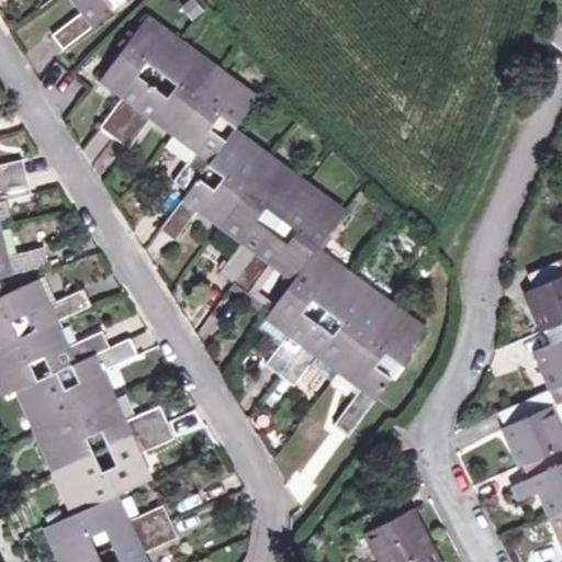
[(104,0),(72,0),(83,12),(52,34),(63,48),(113,10),(104,0)]
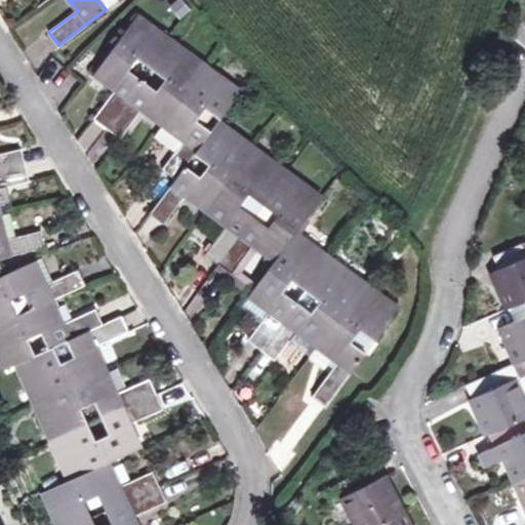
[(97,0),(106,9),(118,0),(97,0)]
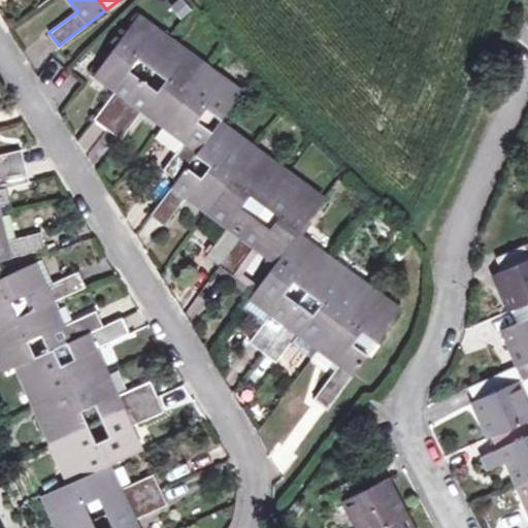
[(205,108),(220,121),(241,93),(137,17),(94,73),(116,89),(94,119),(120,138),(142,108),(186,141),(164,169),(176,179),(150,215),(164,225),(187,195),(229,226),(207,256),(233,274),(255,245),(276,262),(251,296),(271,312),(250,341),(275,361),(298,331),(340,363),(314,398),(327,408),(367,355),(352,343),(360,332),(376,343),(400,311),(296,234),(322,200),(219,123),(211,132),(197,121),(205,108)]
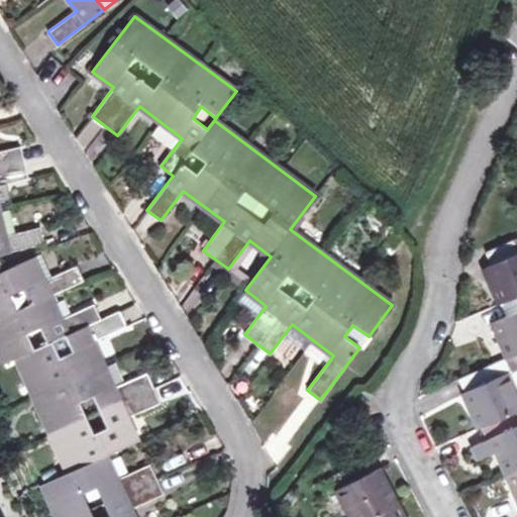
[(0,254),(42,245),(38,228),(3,236),(0,222),(0,184),(26,179),(19,146),(0,150),(0,254)]
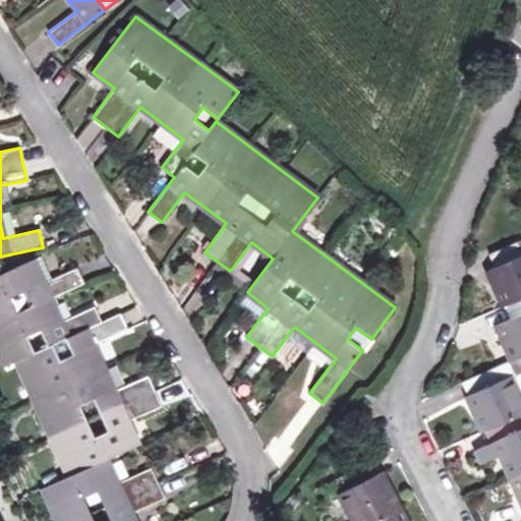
[(520,357),(520,252),(516,243),(489,254),(496,267),(488,270),(510,319),(498,324),(514,361),(520,357)]
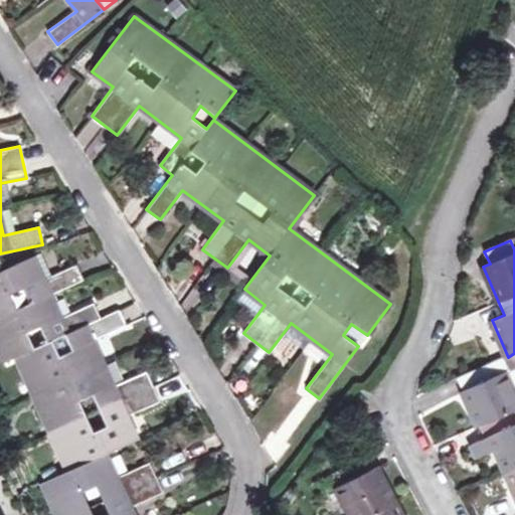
[(41,280),(50,277),(39,252),(31,256),(41,280)]
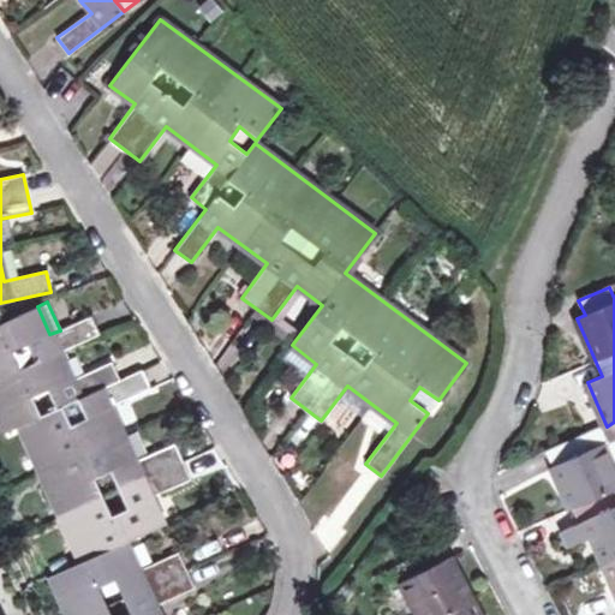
[(49,334),(37,306),(0,323),(0,377),(18,369),(11,352),(28,345),(35,363),(97,334),(89,316),(60,330),(49,334)]
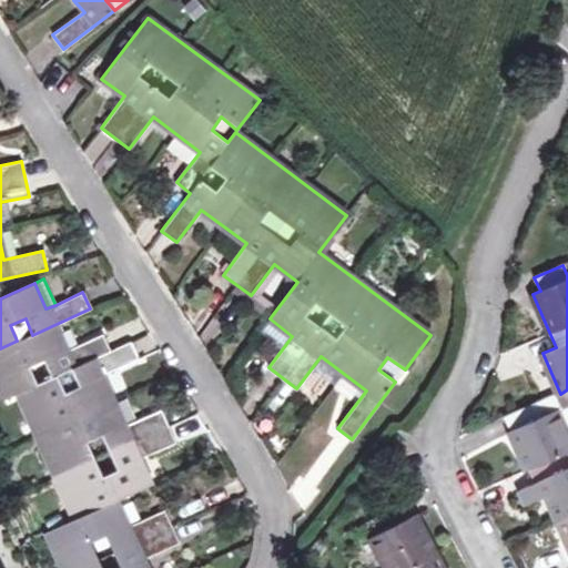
[(17,341),(0,348),(0,392),(3,399),(16,394),(37,384),(29,367),(43,361),(51,377),(57,375),(71,368),(110,351),(90,308),(32,335),(17,341)]
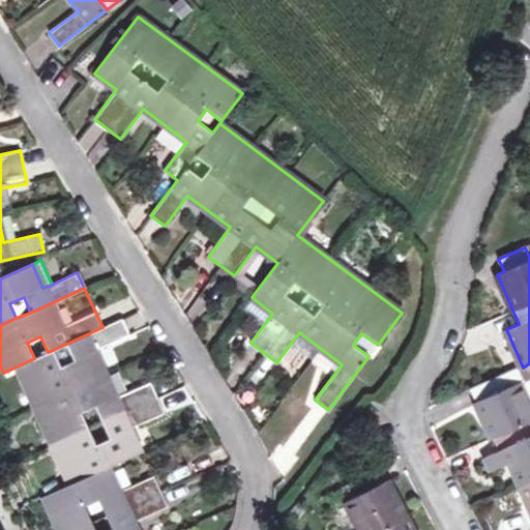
[(34,358),(15,367),(32,406),(106,374),(94,349),(127,334),(119,319),(102,327),(66,344),(74,360),(60,366),(53,350),(48,352),(34,358)]
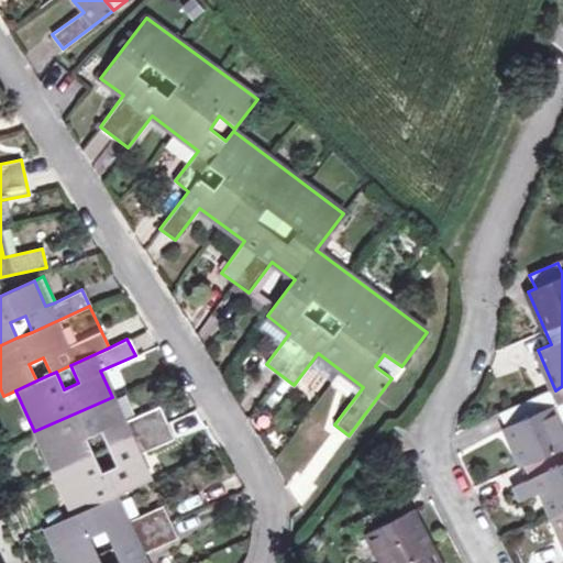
[(375,366),(392,378),(401,366),(384,354),(375,366)]
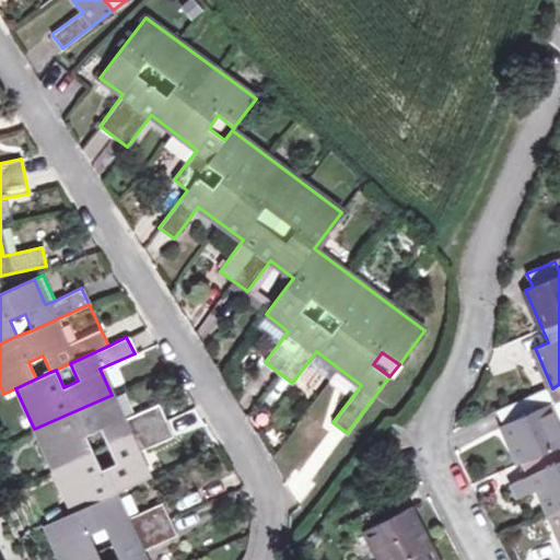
[(498,411),(521,465),(534,458),(539,470),(512,482),(520,499),(539,490),(559,535),(559,435),(546,405),(553,401),(548,389),(498,411)]
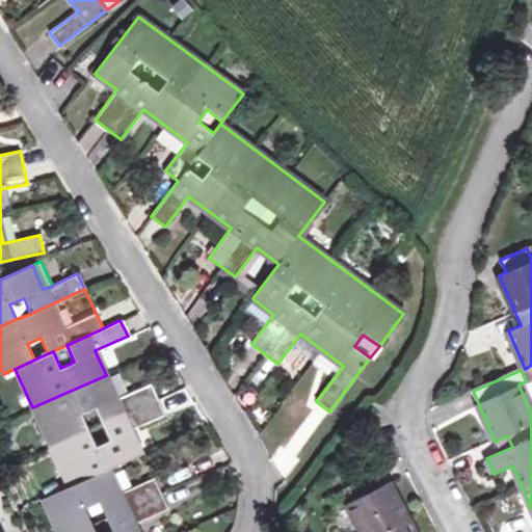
[(106,375),(32,407),(51,447),(89,430),(82,413),(96,407),(103,423),(156,399),(149,384),(116,400),(106,375)]
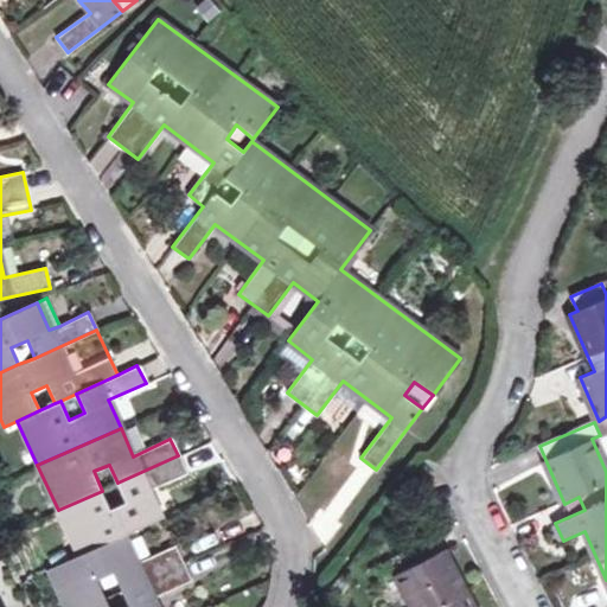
[(102,491),(58,510),(78,555),(123,534),(161,517),(147,490),(185,473),(178,455),(117,483),(126,503),(109,509),(102,491)]
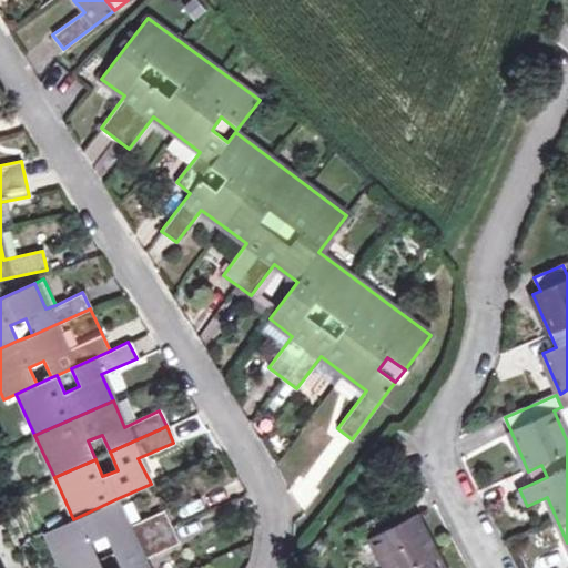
[(115,499),(73,519),(46,530),(60,567),(80,567),(98,560),(91,541),(104,535),(112,553),(171,527),(163,511),(128,528),(115,499)]
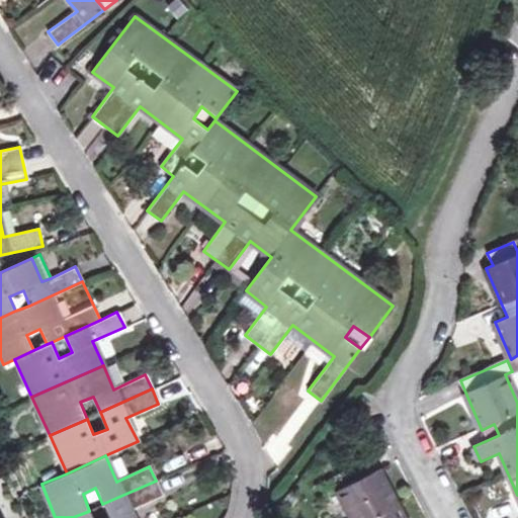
[(352,517),(402,517),(377,469),(371,472),(365,460),(338,473),(344,487),(338,490),(352,517)]
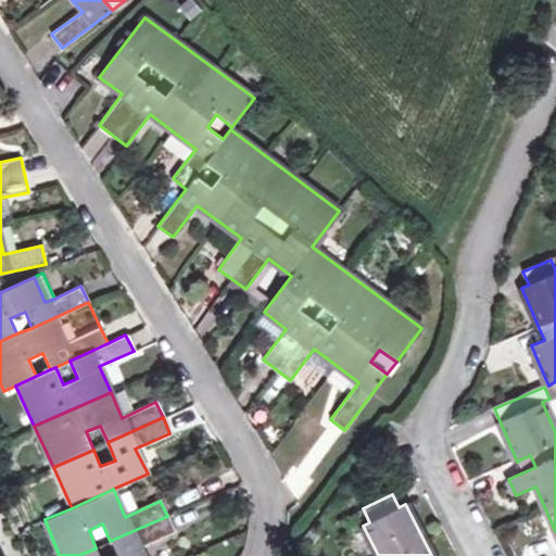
[(99,555),(96,548),(78,555),(143,555),(139,546),(173,531),(167,516),(110,541),(116,555),(99,555)]
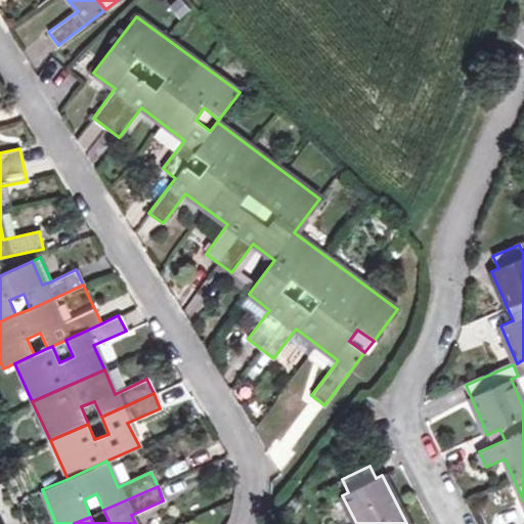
All buildings are outlined.
